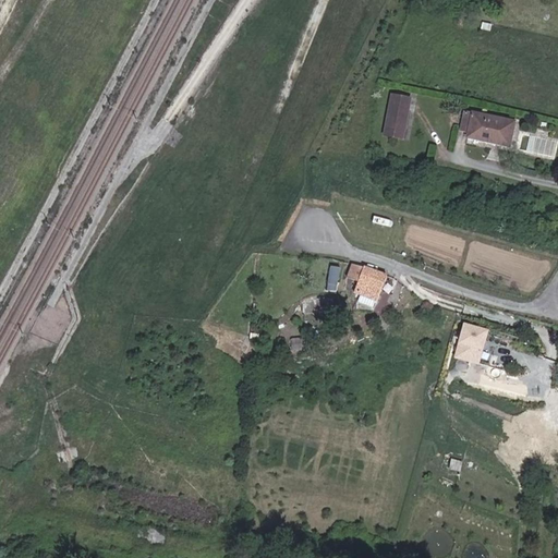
[(404,100),(386,96),(378,134),(398,137),(404,100)]
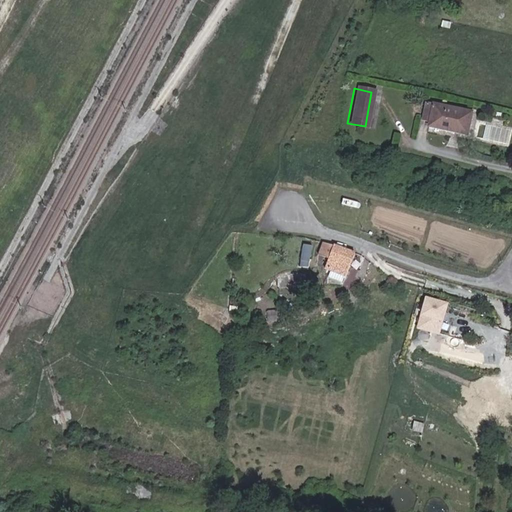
[(422,103),(466,112),(466,111),(422,102),(422,103)]
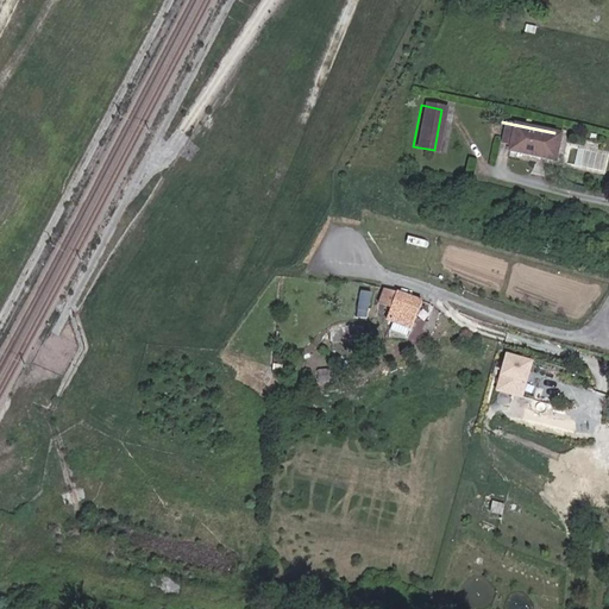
[(550,158),(554,133),(502,123),(497,142),(506,144),(504,149),(550,158)]
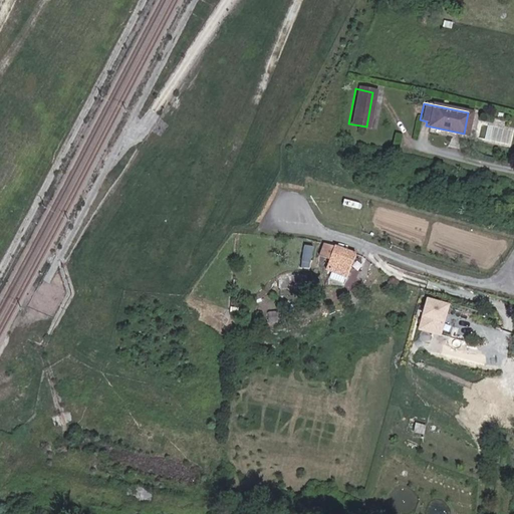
[(334,247),(331,246),(322,240),(319,244),(314,251),(322,257),(326,258),(334,247)]
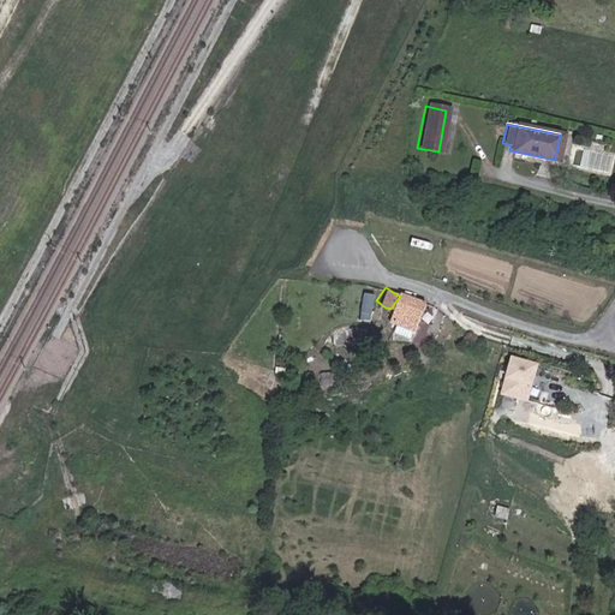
[(364,292),(362,318),(372,318),(375,293),(364,292)]
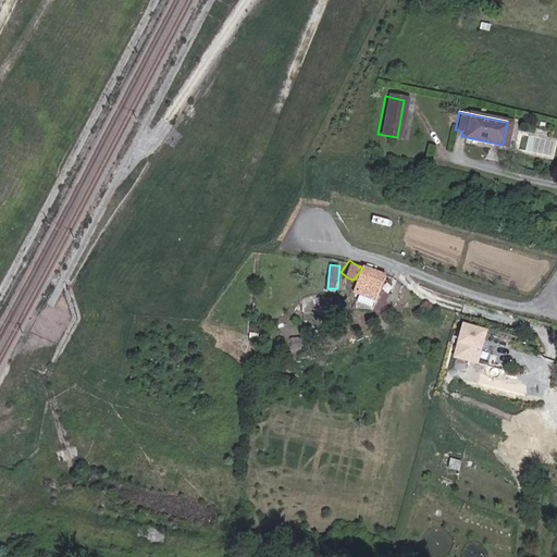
[(354,280),(374,292),(382,280),(362,268),(354,280)]
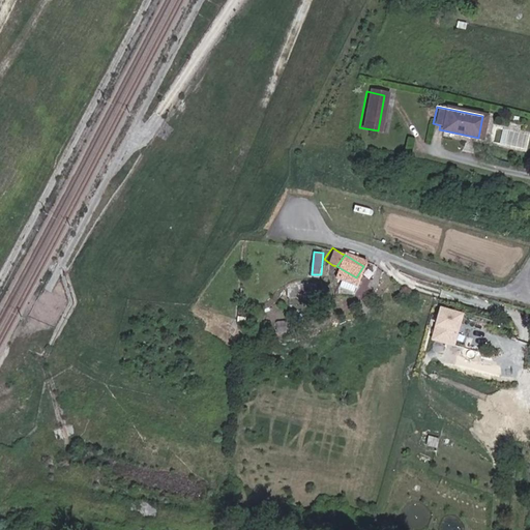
[(356,277),(336,266),(332,265),(329,275),(335,277),(350,287),(354,282),(356,277)]
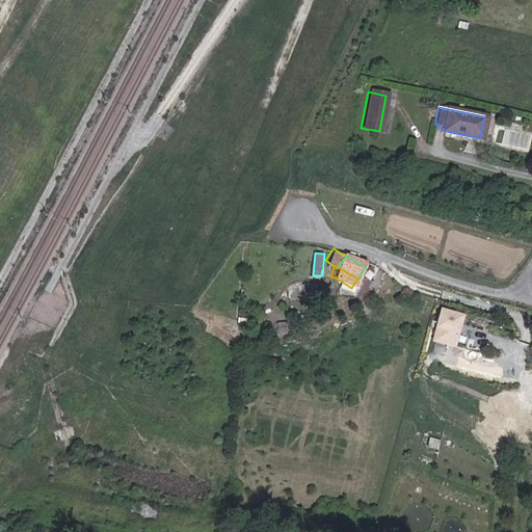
[(442,306),(429,338),(454,347),(467,314),(442,306)]
